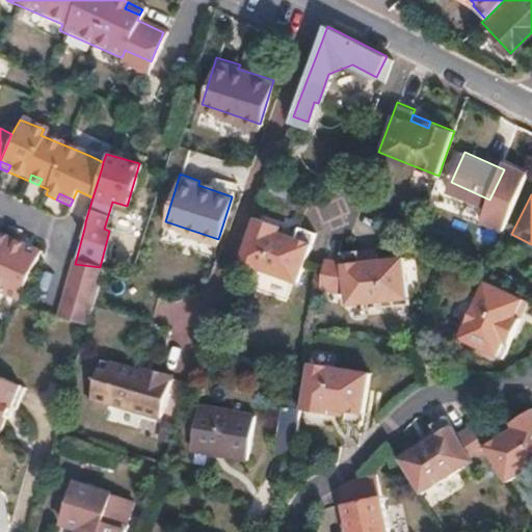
[(278,231),(281,224),(256,214),(238,260),(281,276),(296,283),(315,234),(299,227),(297,231),(296,236),(278,231)]
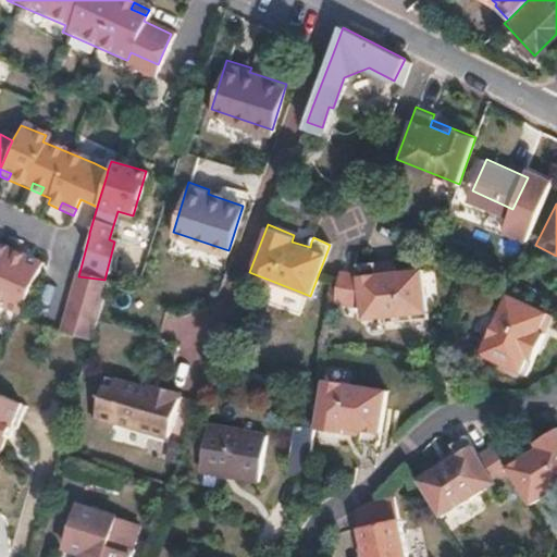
[(311,242),(294,235),(292,242),(310,247),(311,242)]
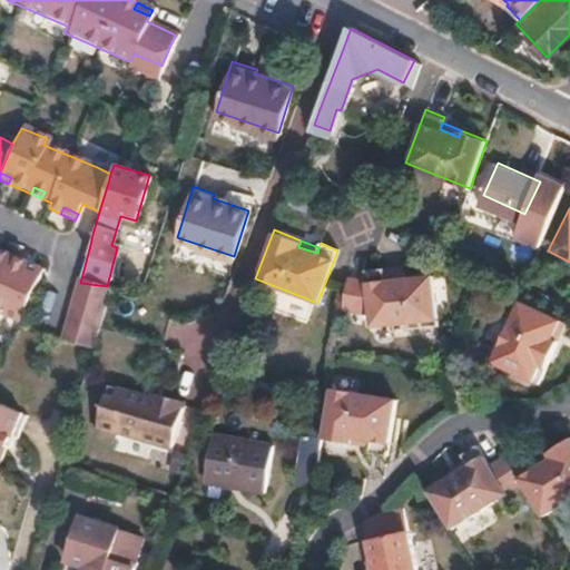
[(0,315),(18,323),(38,279),(28,274),(30,268),(0,254),(0,315)]
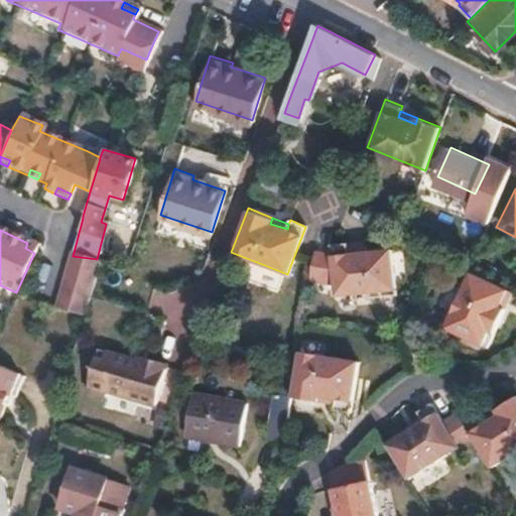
[(311,251),(306,282),(334,286),(337,299),(355,296),(357,304),(396,296),(386,240),(363,244),(362,239),(343,243),(342,239),(328,242),(329,251),(311,251)]
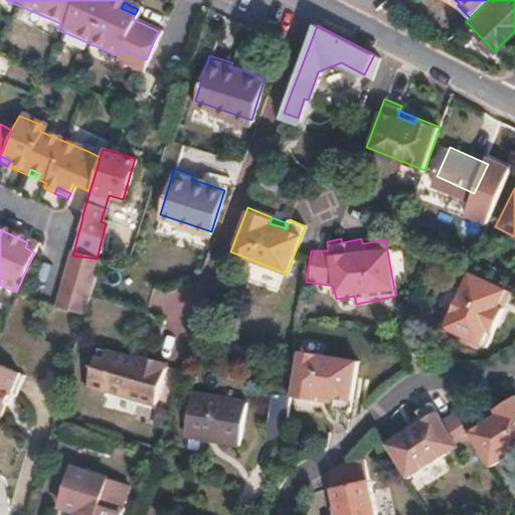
[(27,242),(25,247),(34,252),(37,246),(27,242)]
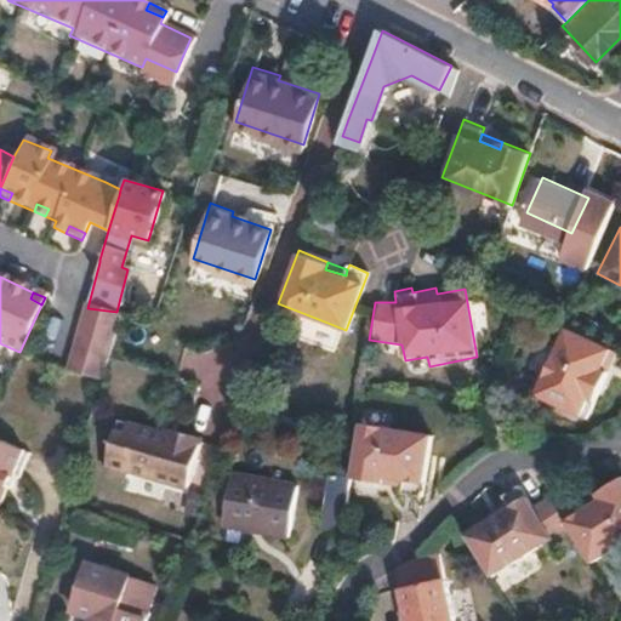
[(117,315),(87,308),(81,306),(63,375),(96,386),(117,315)]
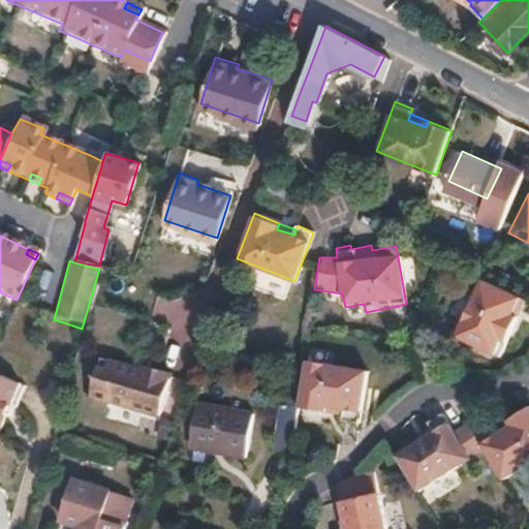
[(496,351),(515,311),(508,309),(516,293),(478,278),(460,317),(455,315),(447,329),(496,351)]
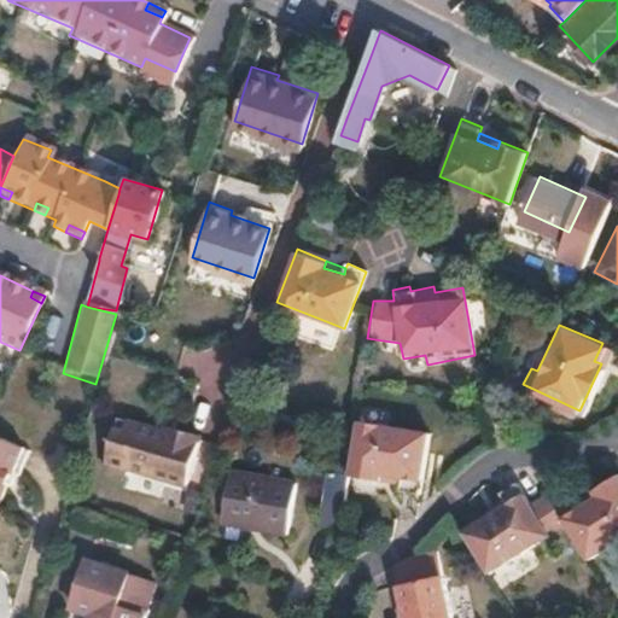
[(610,347),(602,343),(594,361),(601,363),(610,347)]
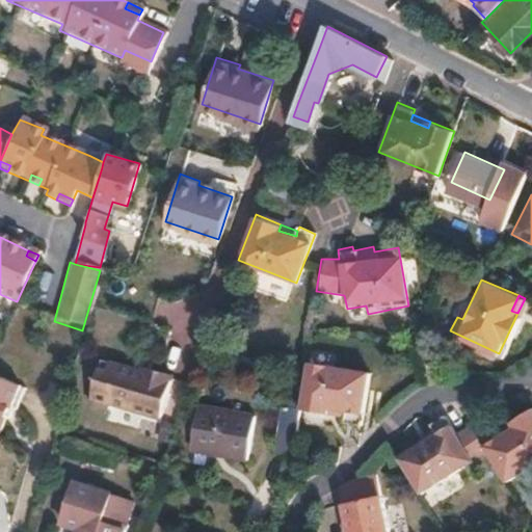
[(158,370),(156,376),(104,361),(91,403),(111,410),(113,405),(162,419),(175,375),(158,370)]
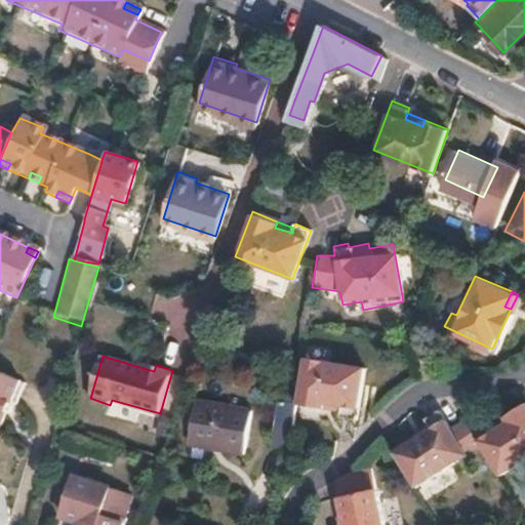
[(293,406),(321,410),(322,405),(339,407),(337,413),(337,419),(355,421),(362,369),(300,360),(296,390),(293,406)]
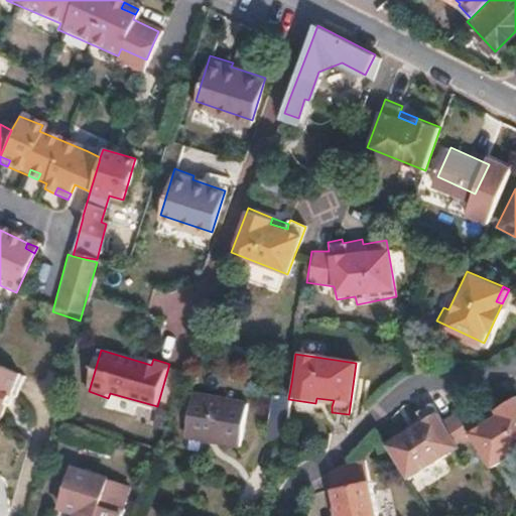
[(0,373),(0,413),(13,379),(0,373)]
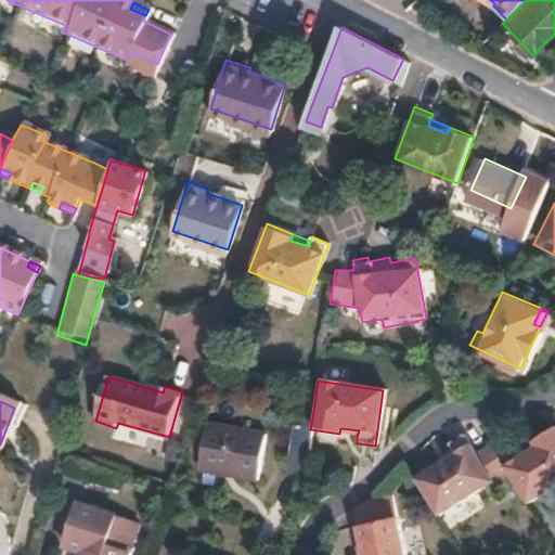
[(249,488),(266,444),(209,424),(193,466),(249,488)]
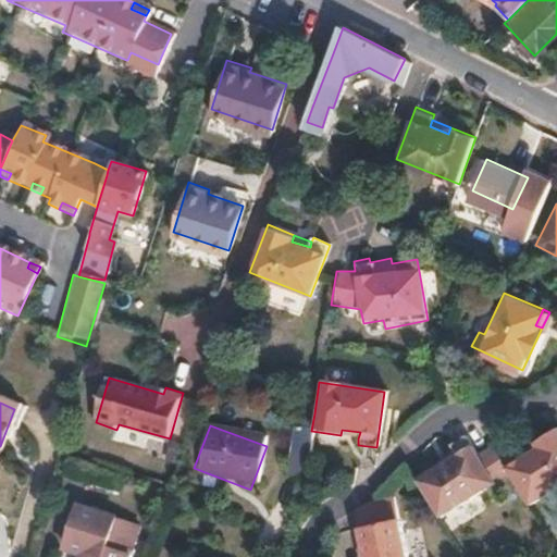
[(411,480),(435,516),(505,472),(525,502),(556,481),(556,429),(555,425),(529,441),(532,446),(518,455),(511,446),(495,456),(486,443),(472,452),(460,434),(444,445),(450,455),(411,480)]
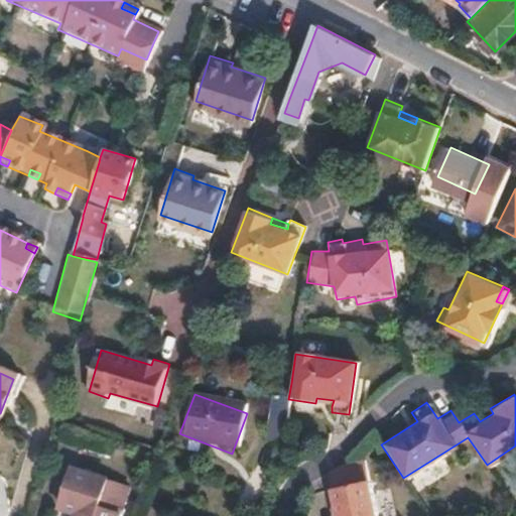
[(272,398),(263,453),(280,456),(288,401),(272,398)]
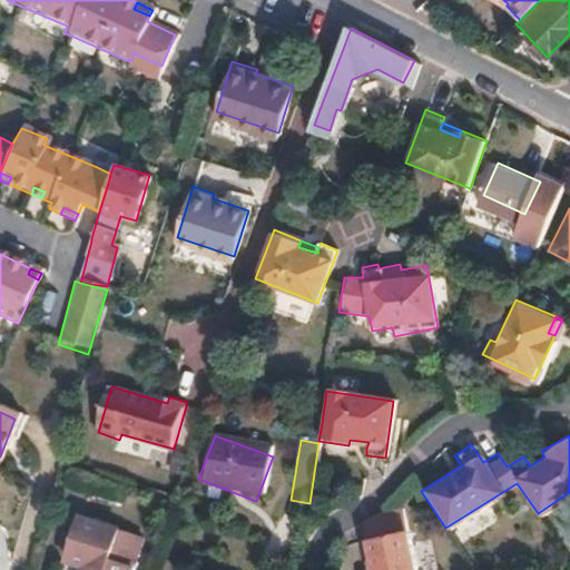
[(372,518),(367,520),(379,569),(418,569),(403,505),(381,511),(372,518)]
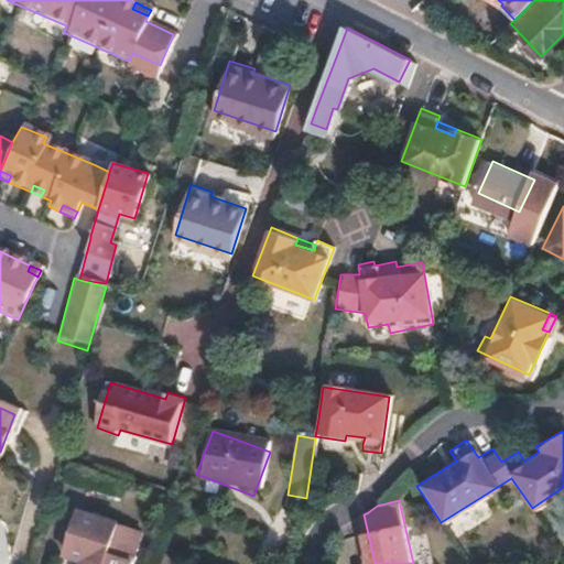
[(68,550),(86,557),(84,563),(106,563),(122,522),(86,508),(68,550)]
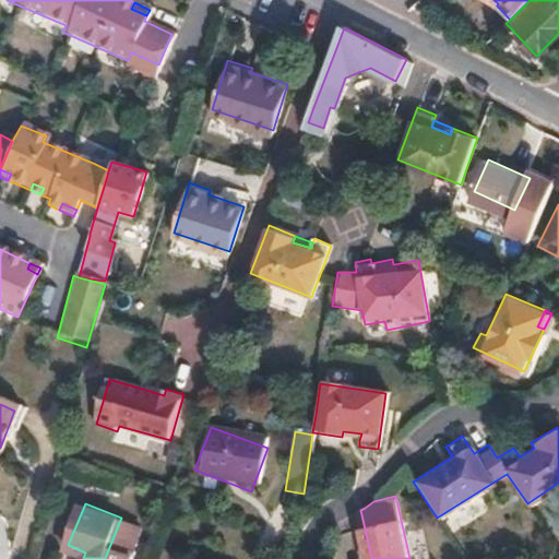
[(132,558),(133,557),(144,526),(121,518),(105,558),(132,558)]
